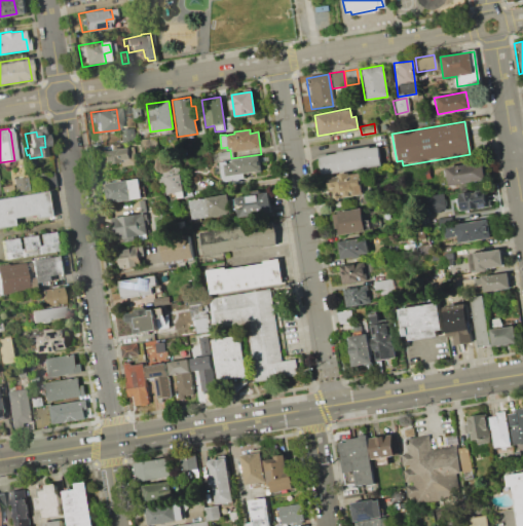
[(140,152),(138,140),(151,138),(153,150),(140,152)]
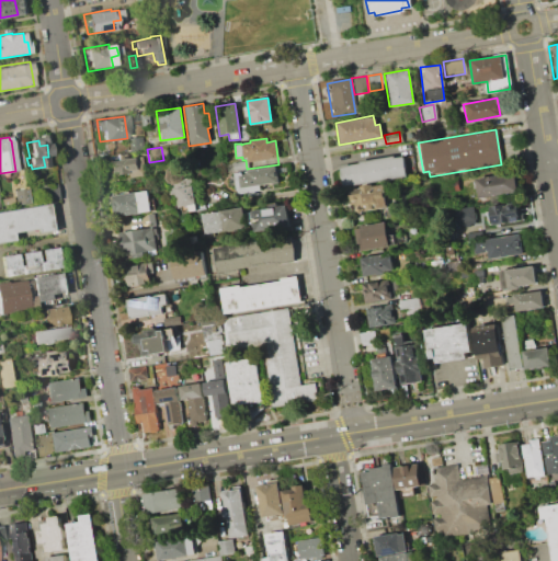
[(343,186),(340,165),(357,163),(356,161),(393,156),(394,157),(401,156),(405,176),(343,186)]
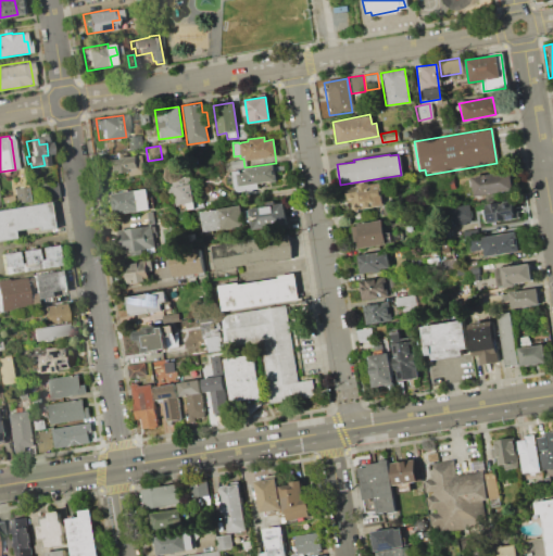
[(139,155),(142,175),(127,176),(126,173),(103,176),(101,160),(139,155)]
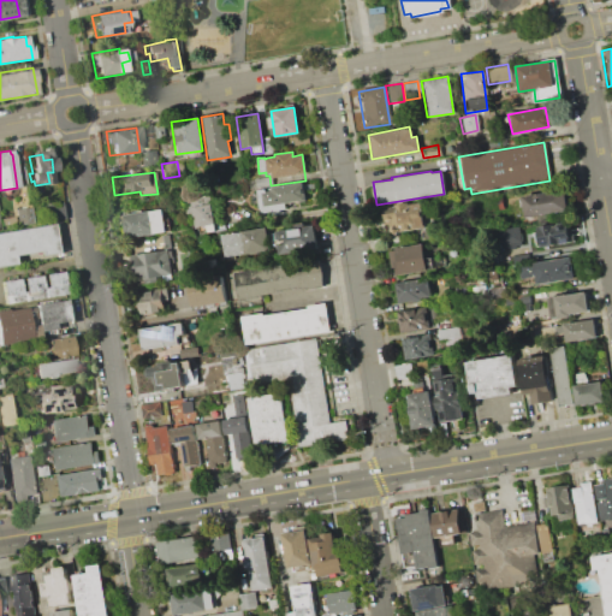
[(269,176),(271,185),(255,189),(254,179),(269,176)]
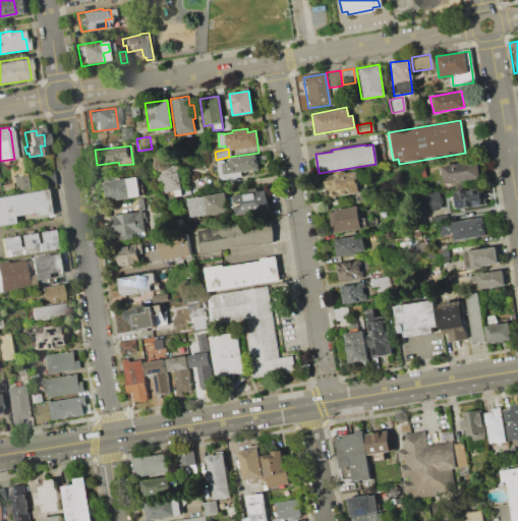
[(257,170),(219,176),(216,161),(223,160),(224,162),(229,161),(228,158),(254,154),(257,170)]
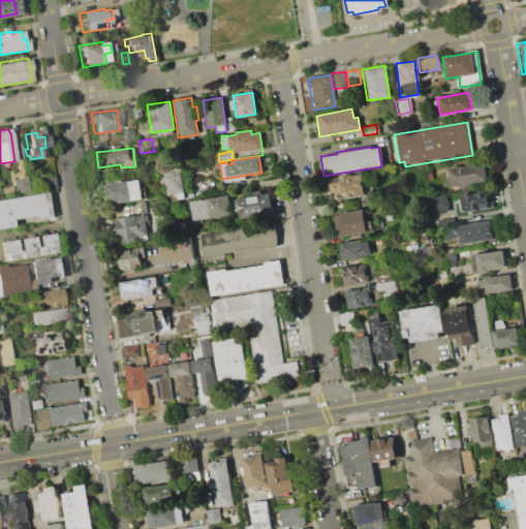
[(447,168),(485,162),(488,181),(451,187),(447,168)]
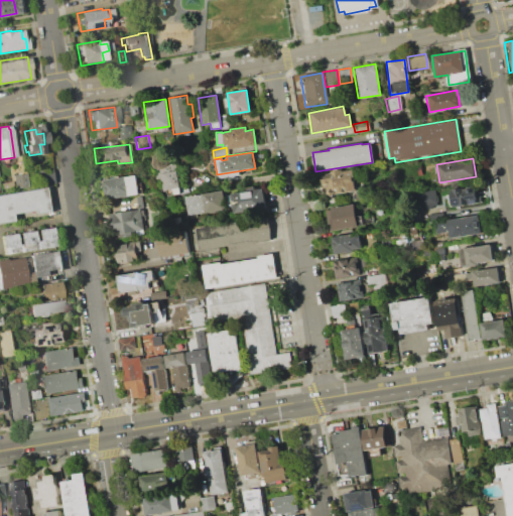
[(174,162),(178,187),(161,191),(156,166),(174,162)]
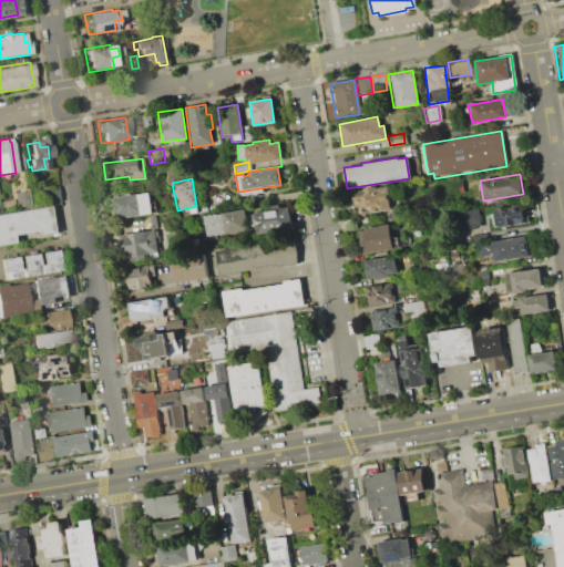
[(445,182),(461,179),(463,193),(448,195),(445,182)]
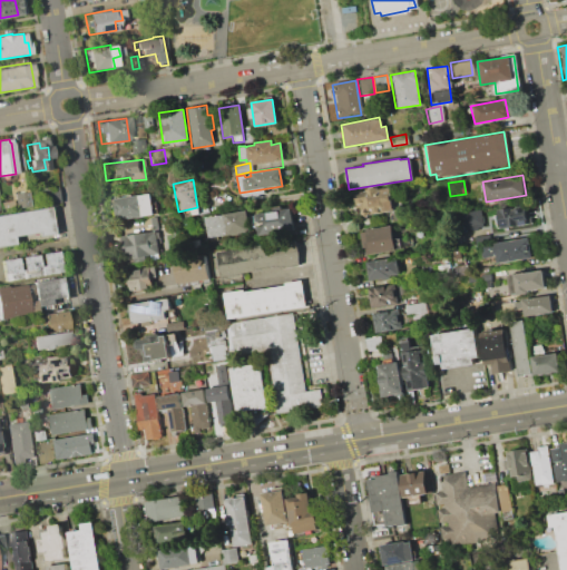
[(392,212),(357,217),(353,193),(364,190),(364,189),(377,187),(377,189),(389,187),(390,195),(389,195),(390,199),(391,199),(392,212)]
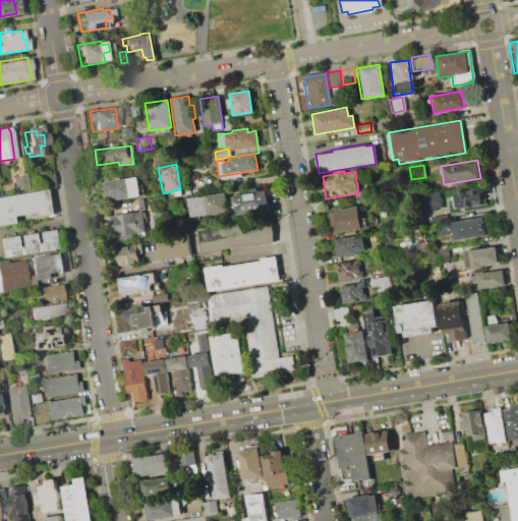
[(10,178),(22,176),(24,189),(12,191),(10,178)]
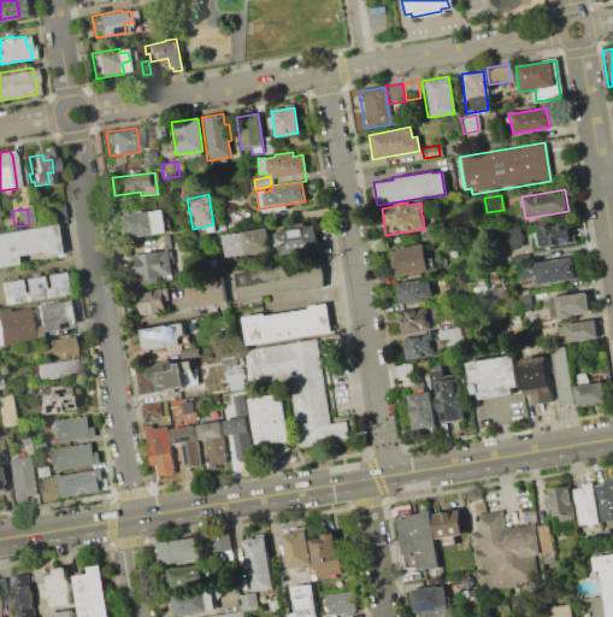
[(161,210),(165,233),(124,239),(121,216),(161,210)]
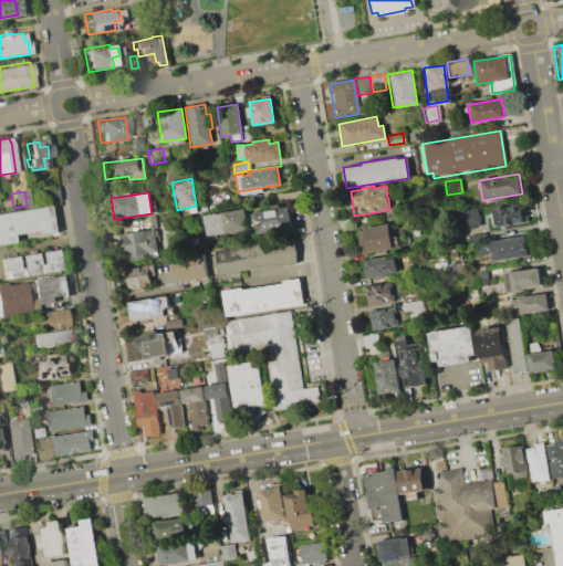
[(3,196),(10,195),(12,205),(6,206),(3,196)]
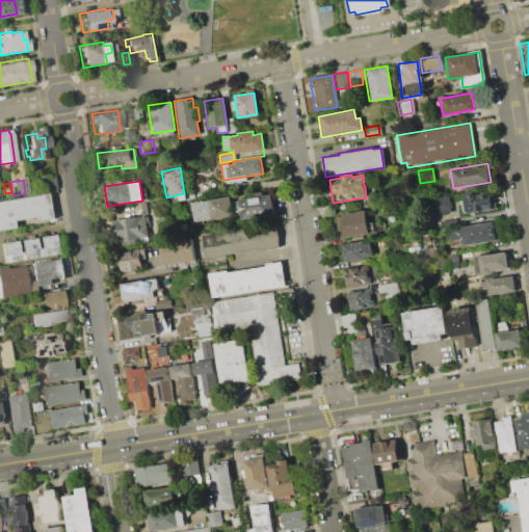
[(464,196),(492,191),(495,209),(467,213),(464,196)]
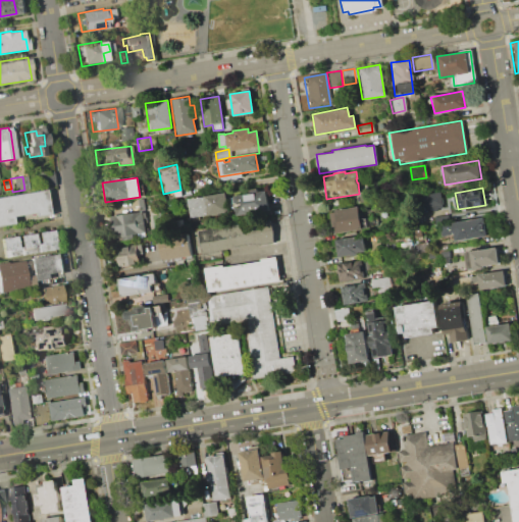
[(0,197),(45,190),(49,214),(31,217),(31,213),(9,216),(11,224),(0,226),(0,197)]
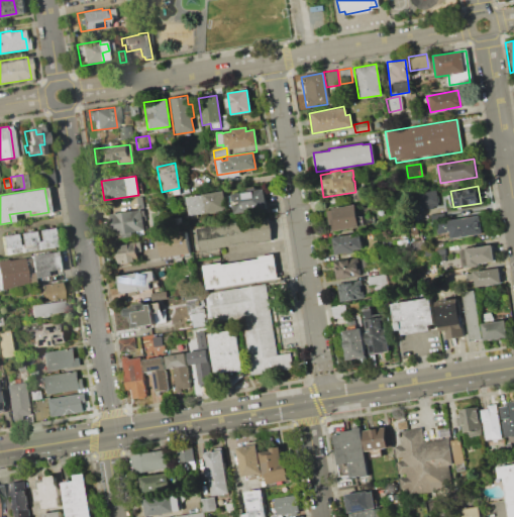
[(231,194),(263,189),(266,209),(234,214),(231,194)]
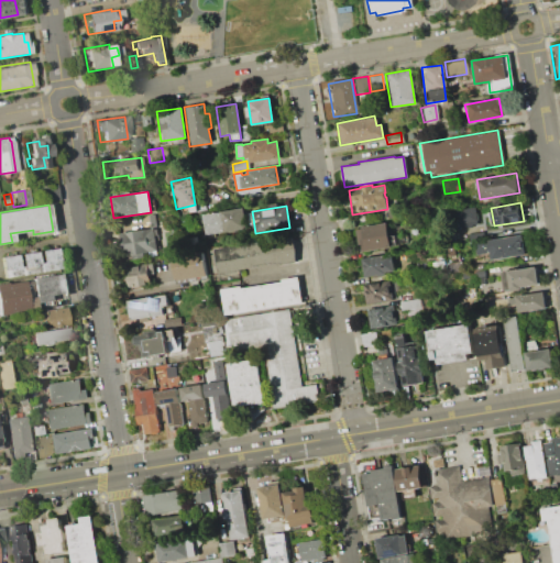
[(475,224),(457,227),(454,209),(473,207),(475,224)]
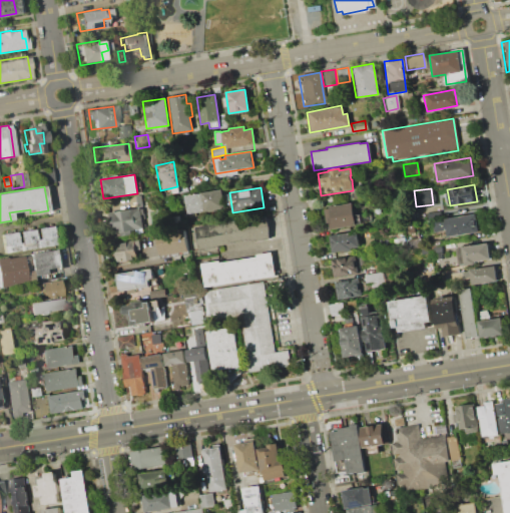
[(220,189),(224,208),(188,215),(184,195),(220,189)]
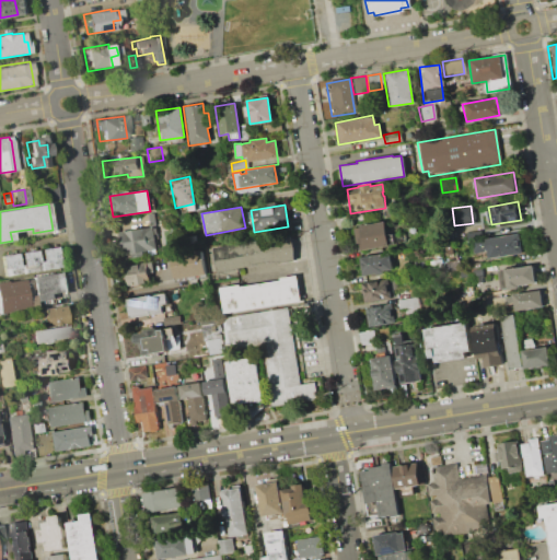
[(385,222),(389,245),(360,251),(359,243),(355,244),(352,228),(385,222)]
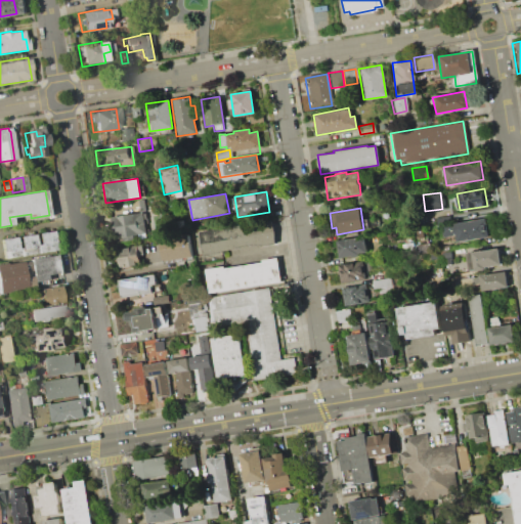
[(141,212),(145,233),(133,235),(134,239),(123,242),(122,237),(113,238),(110,218),(141,212)]
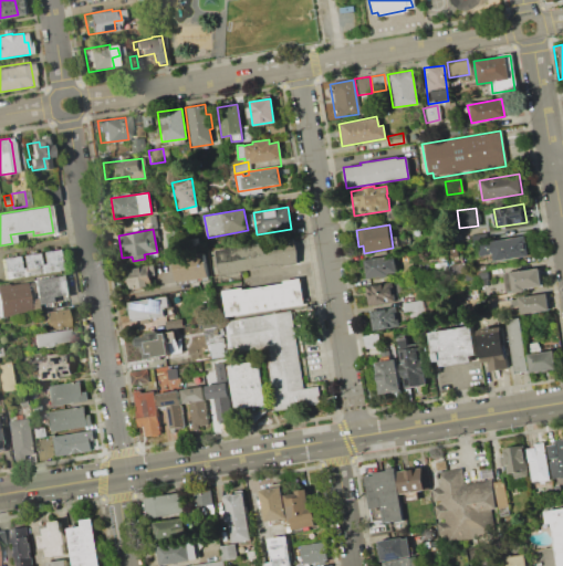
[(477,243),(523,236),(527,255),(491,262),(490,254),(479,257),(477,243)]
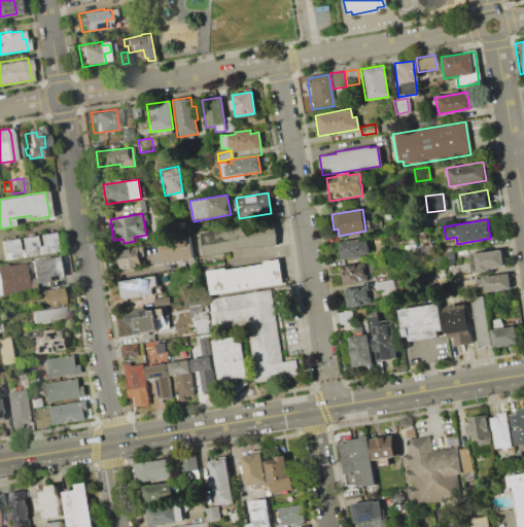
[(201,233),(273,221),(276,245),(205,256),(201,233)]
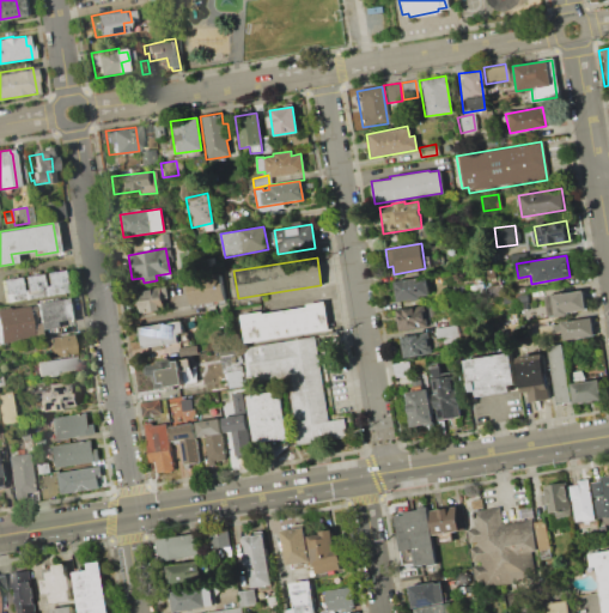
[(0,303),(0,280),(59,271),(62,295),(0,303)]
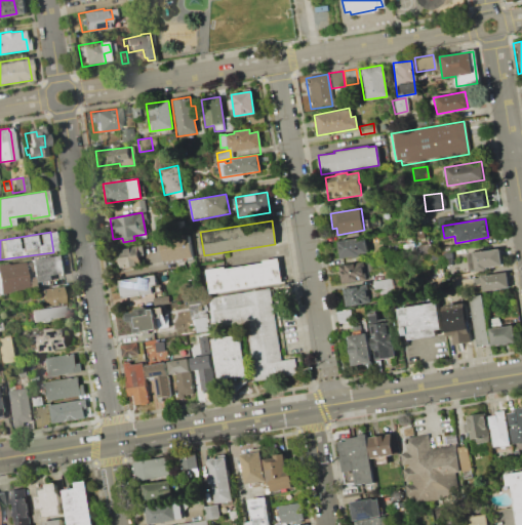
[(189,234),(192,256),(161,261),(158,239),(189,234)]
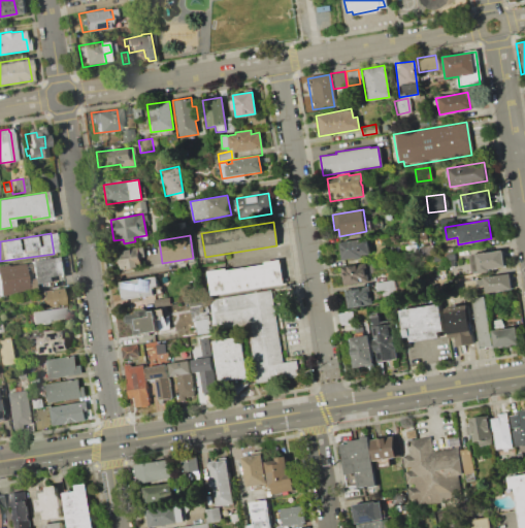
[(338,243),(366,238),(368,254),(341,259),(338,243)]
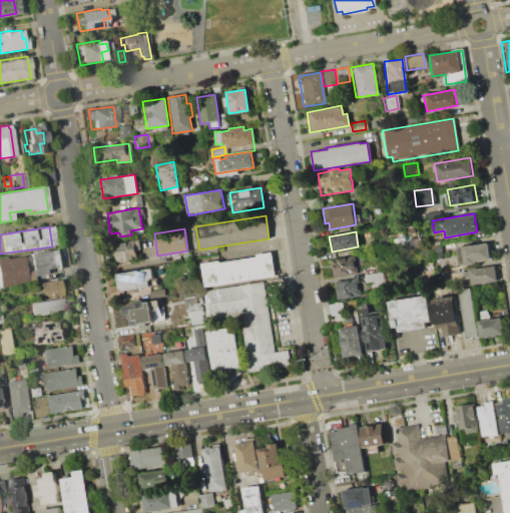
[(115,261),(112,243),(134,239),(136,258),(115,261)]
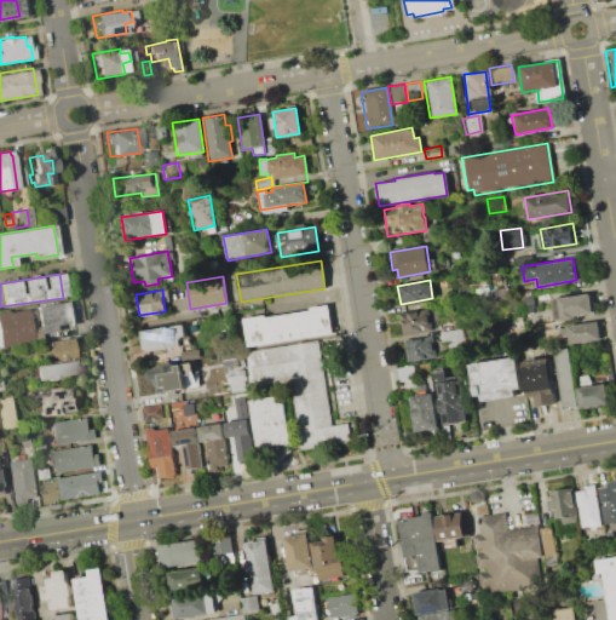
[(588,294),(591,313),(571,315),(573,317),(559,320),(556,298),(588,294)]
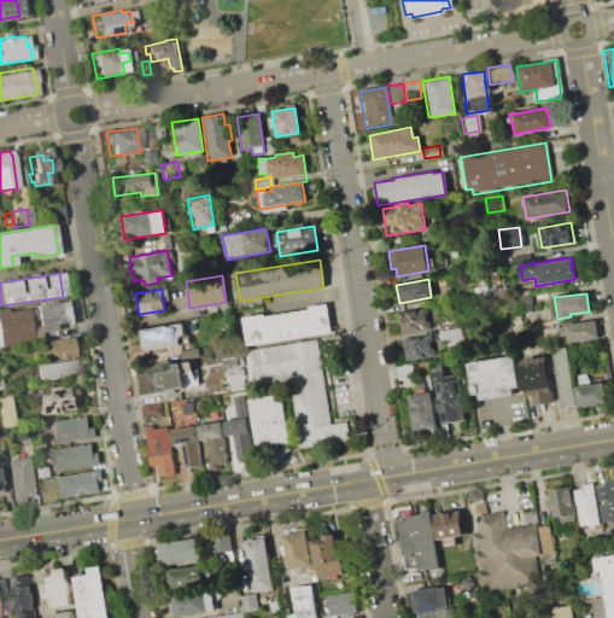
[(30,307),(64,302),(68,324),(52,325),(53,331),(35,333),(30,307)]
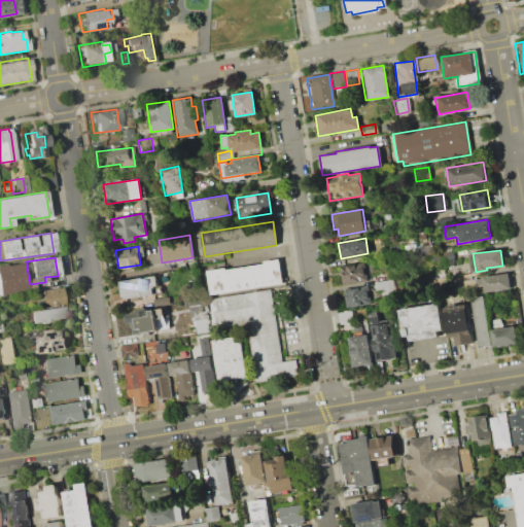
[(211,296),(207,271),(224,268),(224,270),(262,264),(262,261),(277,258),(281,284),(211,296)]
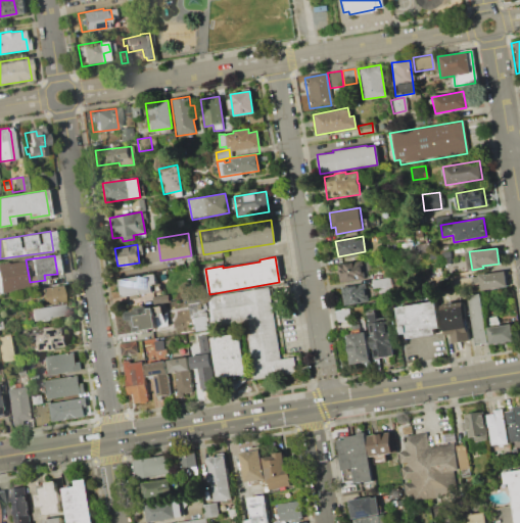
[(335,265),(359,260),(363,279),(338,283),(335,265)]
